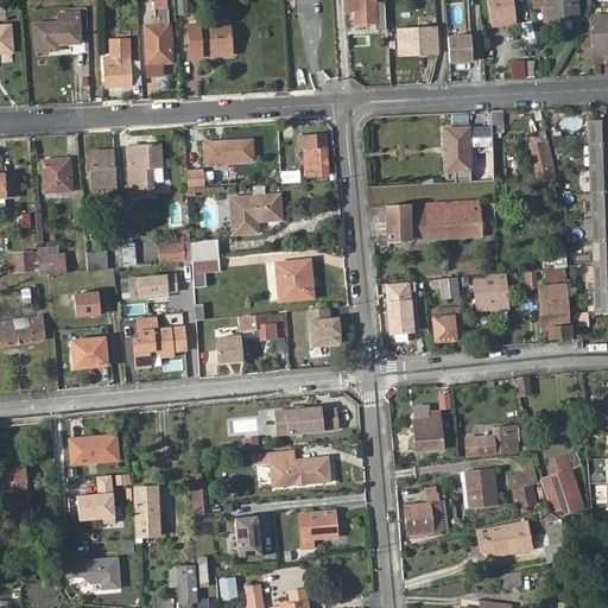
[(191,13),(190,0),(181,0),(182,13),(191,13)]
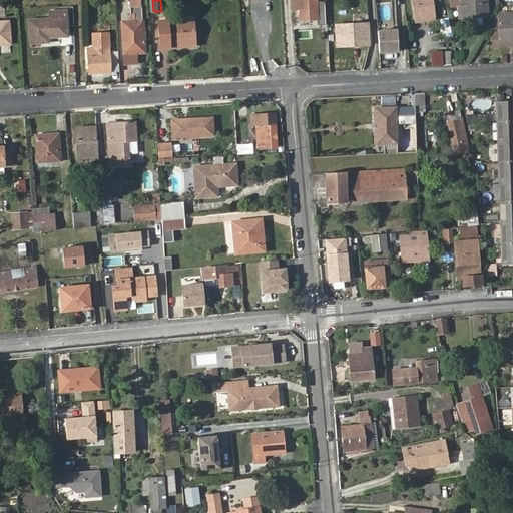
[(291,0),(292,9),(317,7),(316,0),(291,0)]
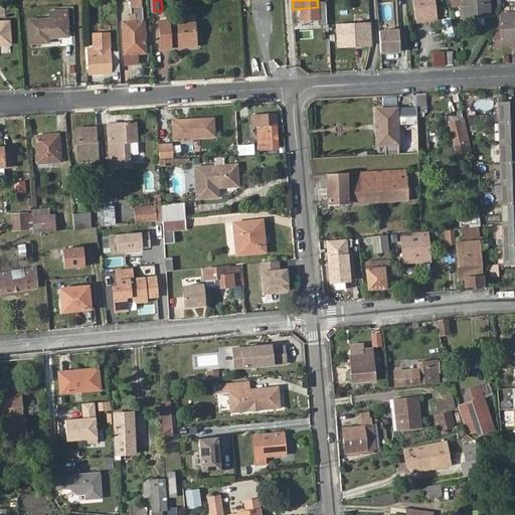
[(411,0),(414,21),(436,19),(433,0),(411,0)]
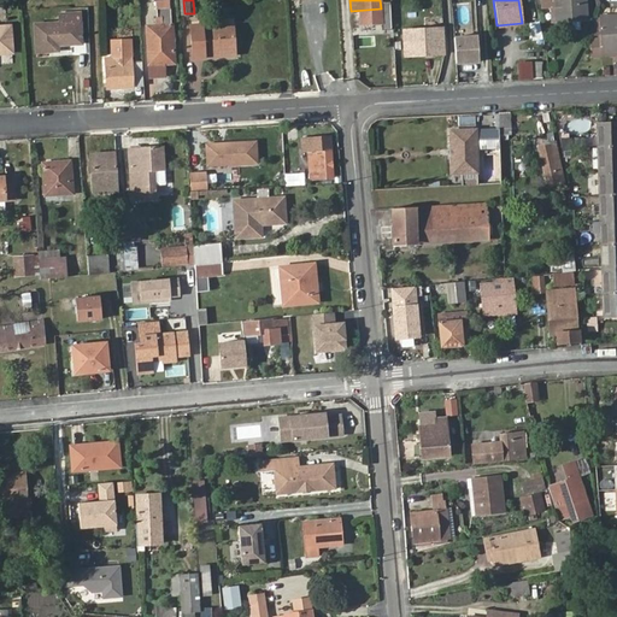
[(553,0),(556,22),(587,21),(585,0),(553,0)]
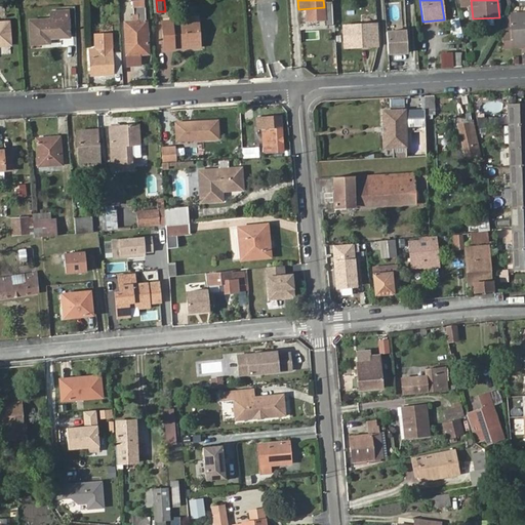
[(125,22),(126,62),(139,62),(138,50),(147,50),(146,21),(145,21),(144,2),(132,3),(133,22),(125,22)]
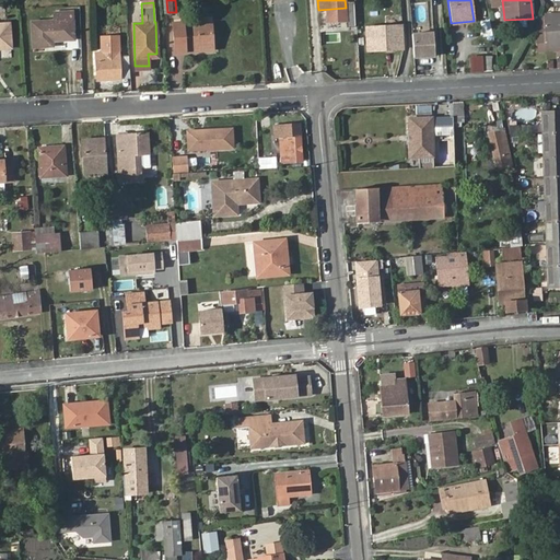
[(31,23),(32,48),(51,47),(51,42),(73,41),(71,12),(53,13),(54,22),(31,23)]
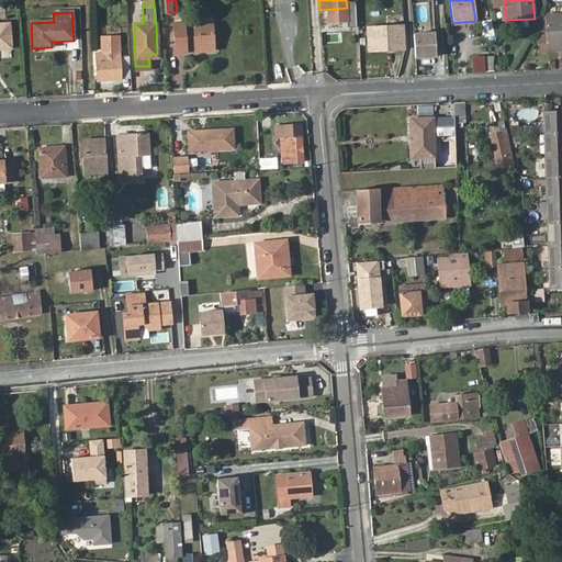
[(561,17),(546,18),(547,35),(537,36),(538,52),(553,51),(553,45),(561,44),(561,17)]
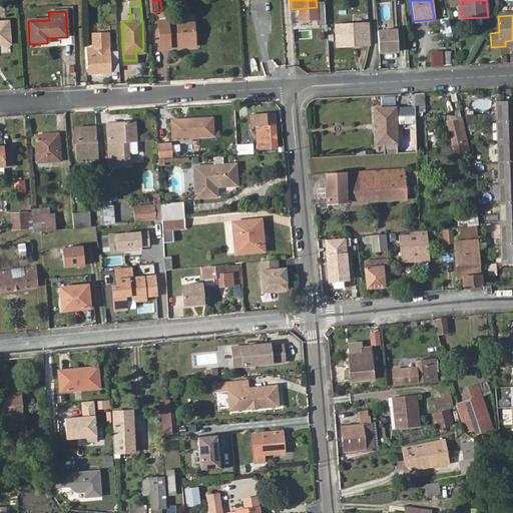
[(0,21),(0,43),(9,43),(8,21),(0,21)]
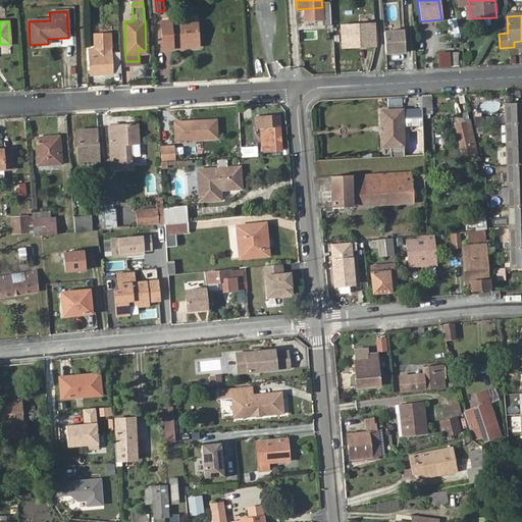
[(172,43),(198,42),(197,24),(178,24),(171,24),(171,21),(160,21),(161,49),(172,48),(172,43)]
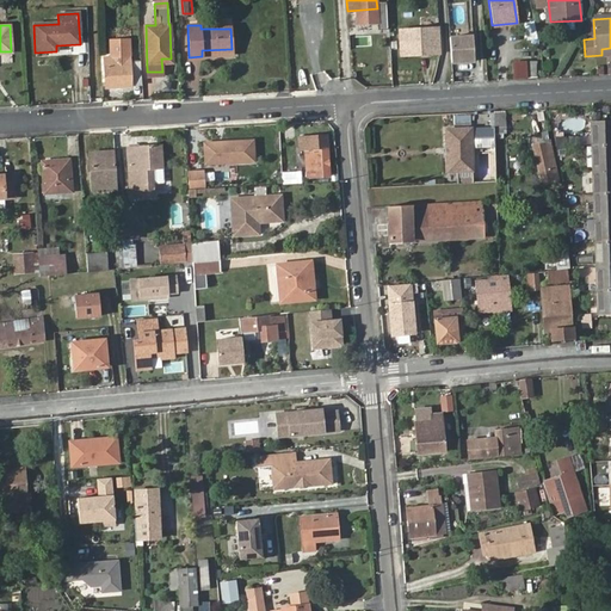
[(439,53),(438,28),(399,30),(400,55),(439,53)]
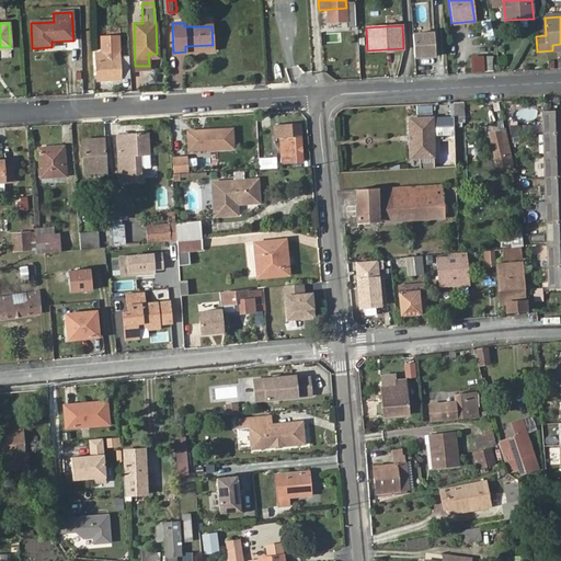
[(433,33),(413,35),(414,58),(435,57),(433,33)]
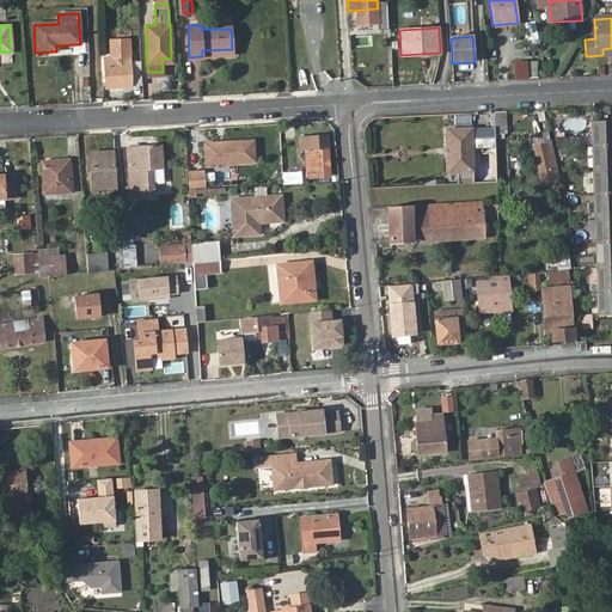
[(103,62),(105,87),(130,86),(129,55),(103,56),(103,62)]
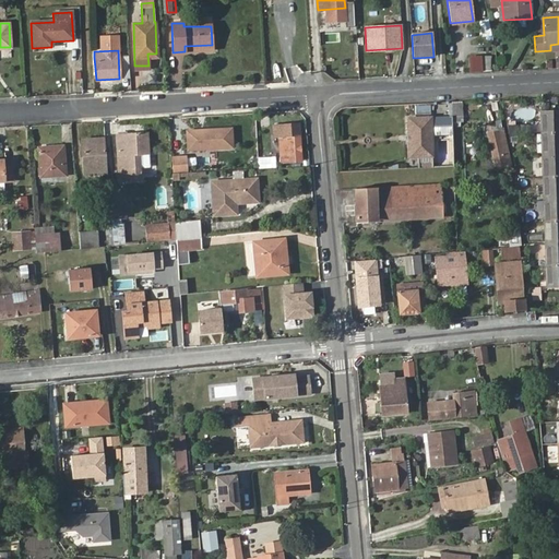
[(471,73),(479,72),(478,57),(470,58),(471,73)]
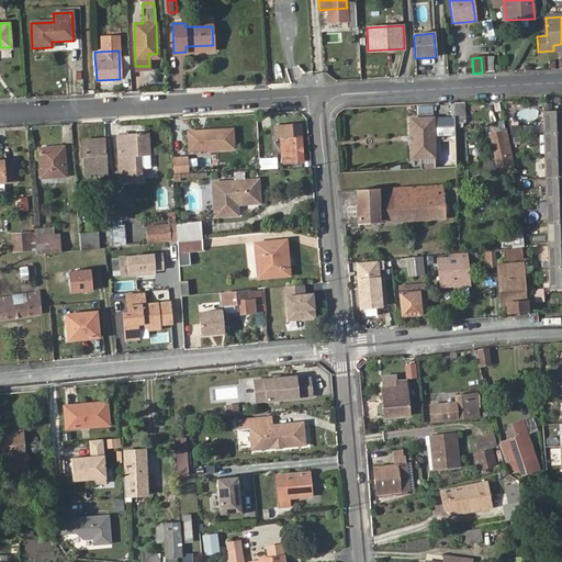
[(447,103),(448,124),(458,124),(457,103),(447,103)]
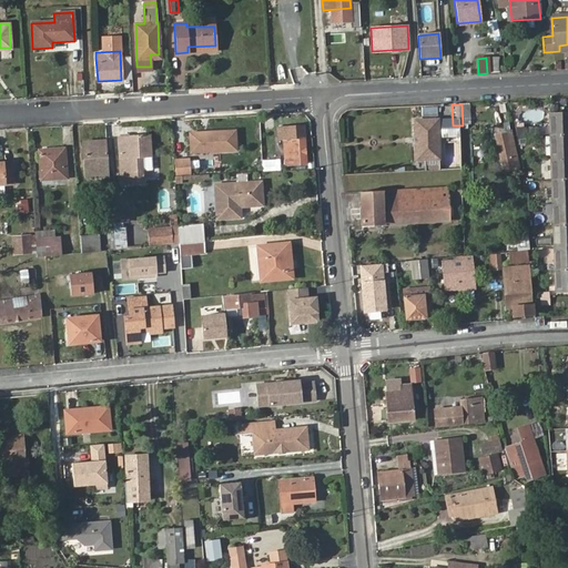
[(430,105),(414,107),(414,118),(430,117),(430,105)]
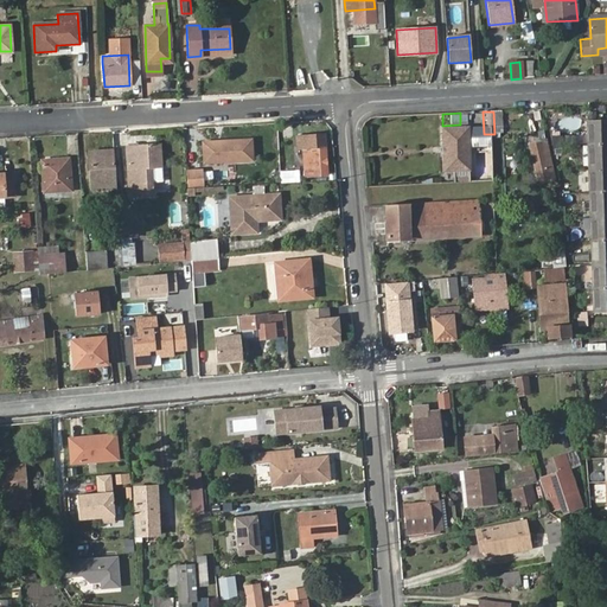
[(606,121),(585,122),(586,144),(606,142),(606,121)]
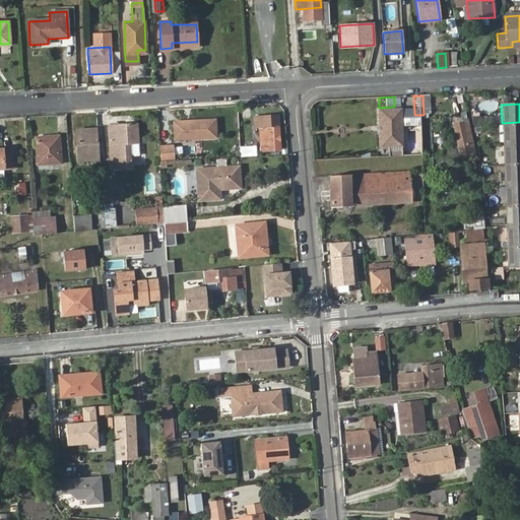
[(386,153),(399,152),(396,107),(394,107),(379,108),(374,108),(375,121),(373,123),(373,130),(375,130),(377,144),(385,143),(386,153)]
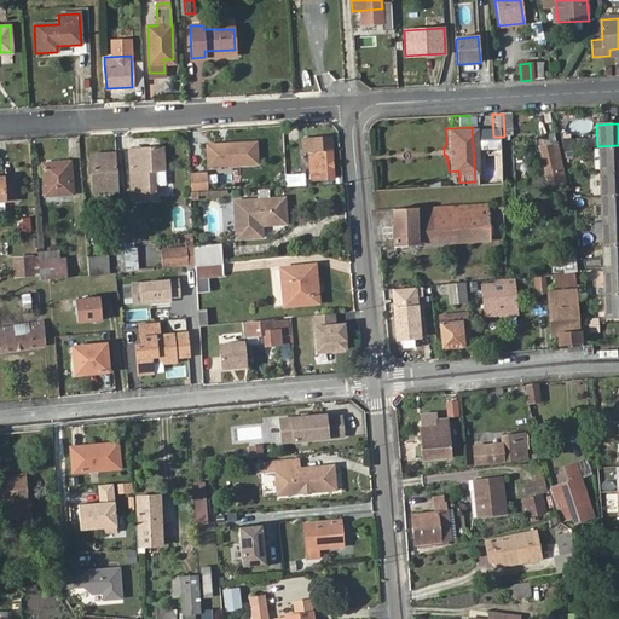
[(207,166),(259,167),(259,142),(207,142),(207,166)]
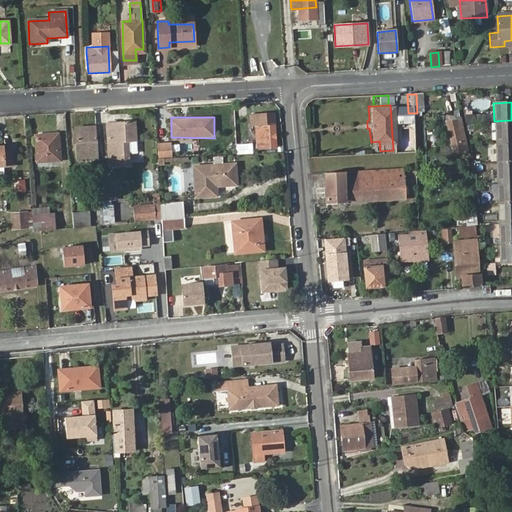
[(445,121),(448,154),(457,153),(456,138),(461,138),(459,120),(445,121)]
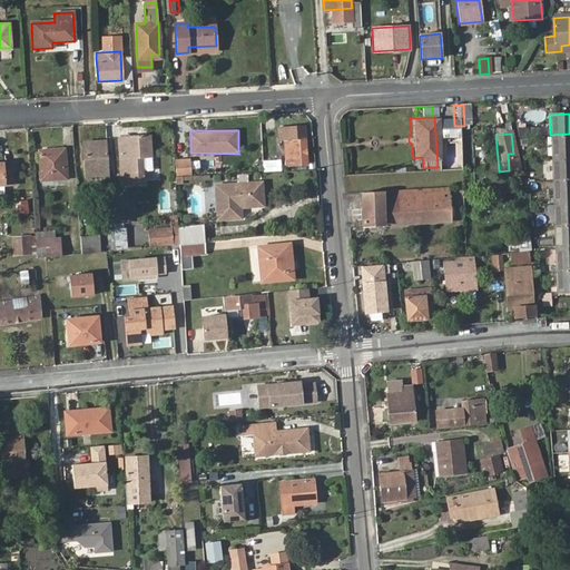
[(569,134),(550,135),(550,158),(569,157),(569,134)]
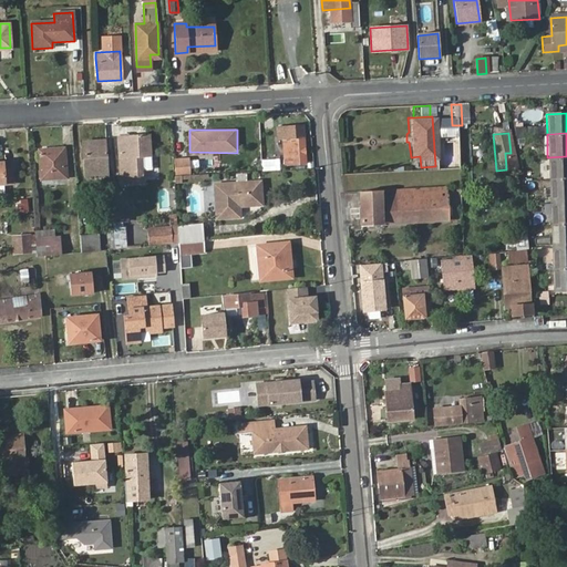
[(150,155),(148,134),(117,136),(120,181),(141,179),(140,155),(150,155)]
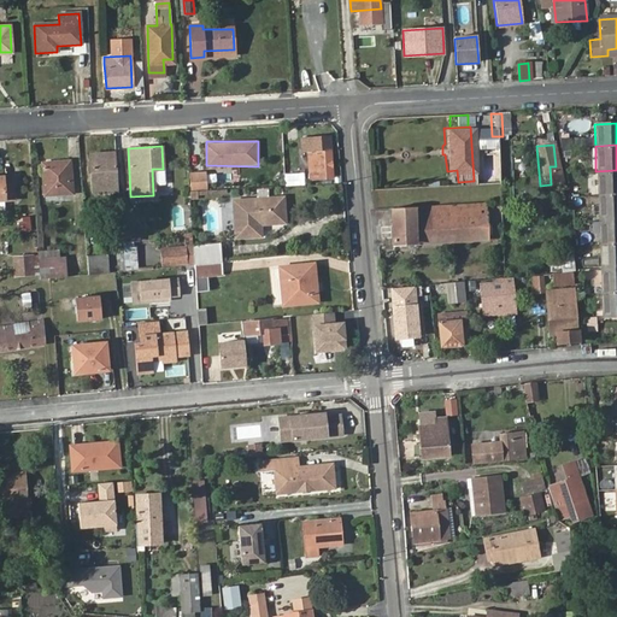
[(331,177),(330,148),(307,151),(310,178),(331,177)]
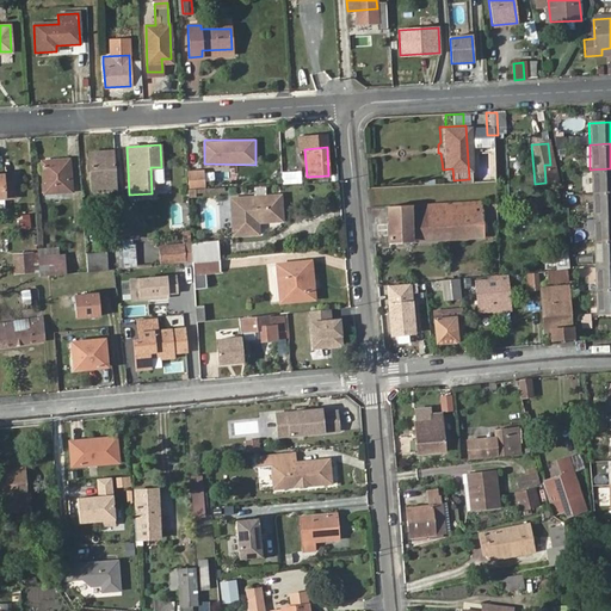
[(116,186),(112,150),(88,153),(91,189),(116,186)]
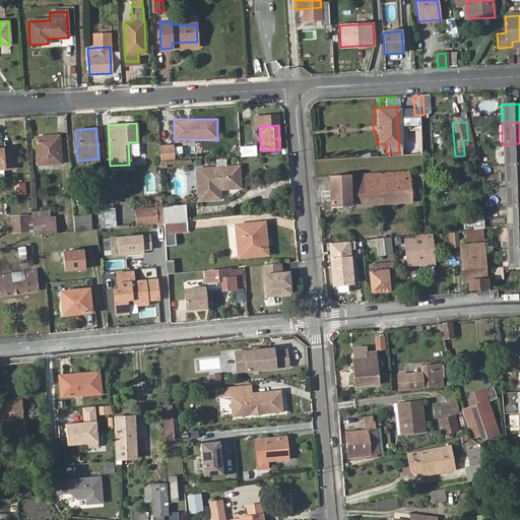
[(45,139),(36,139),(38,163),(60,161),(58,135),(45,135),(45,139)]
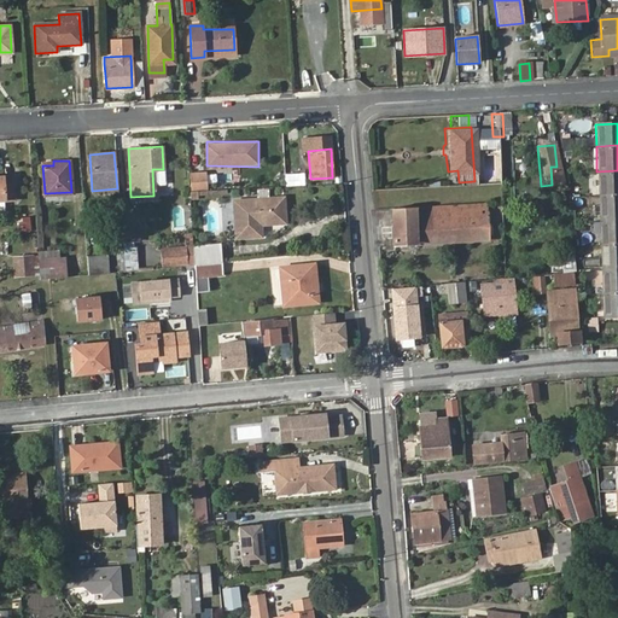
[(617,170),(596,172),(598,196),(617,193),(617,170)]
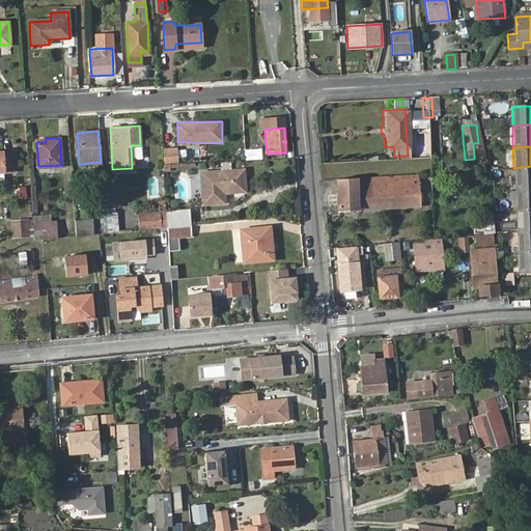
[(179,162),(179,149),(164,150),(165,163),(179,162)]
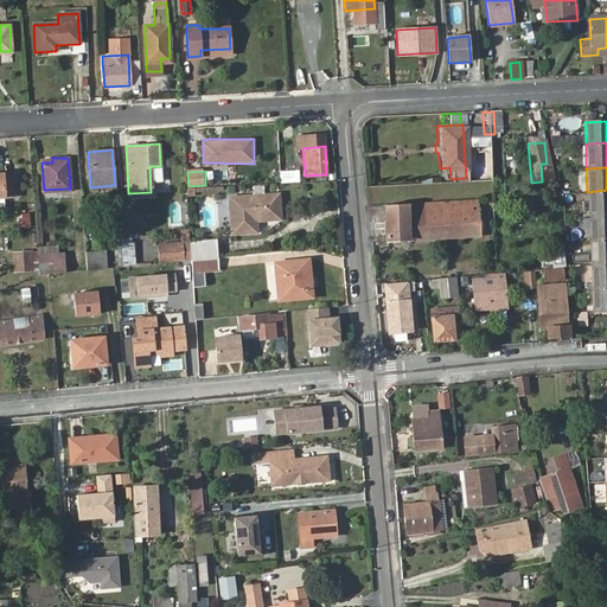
[(11,173),(0,173),(0,197),(12,197),(11,173)]
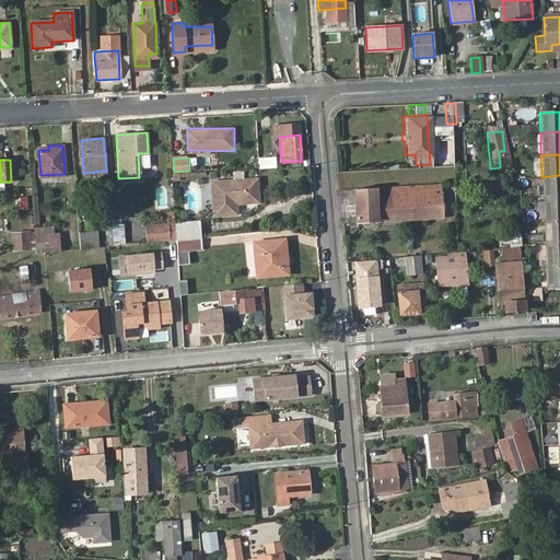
[(559,175),(541,177),(543,199),(559,198),(559,175)]
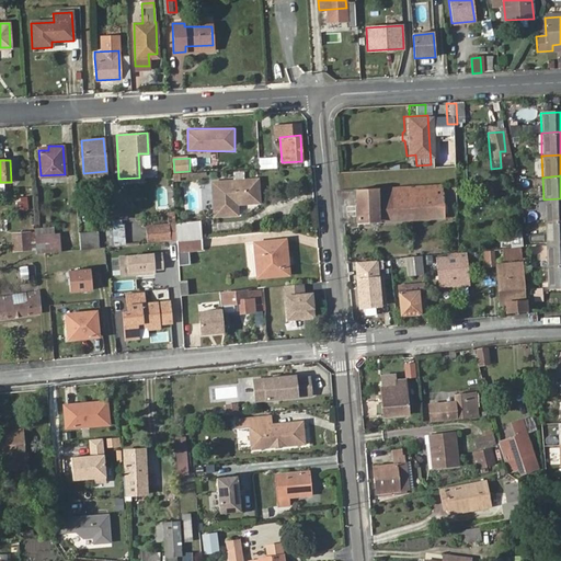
[(258,199),(256,180),(213,182),(214,216),(236,214),(236,202),(258,199)]
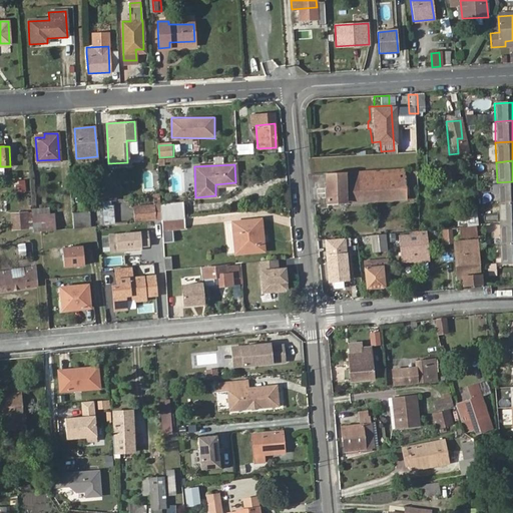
[(402,165),(324,172),(327,202),(405,195),(403,169),(402,165)]
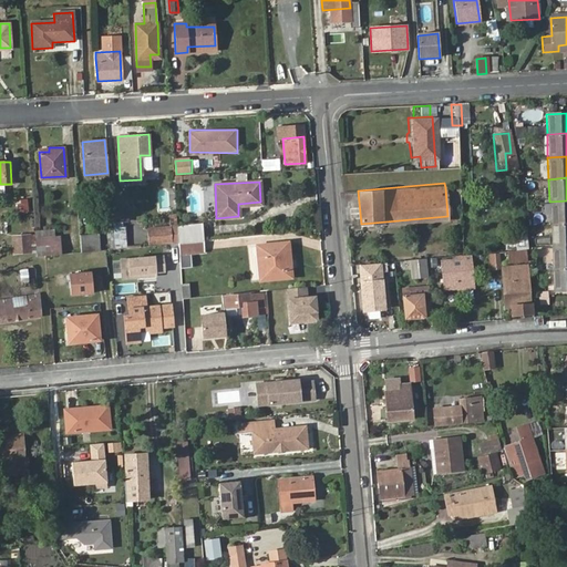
[(12,199),(13,213),(24,213),(23,199),(12,199)]
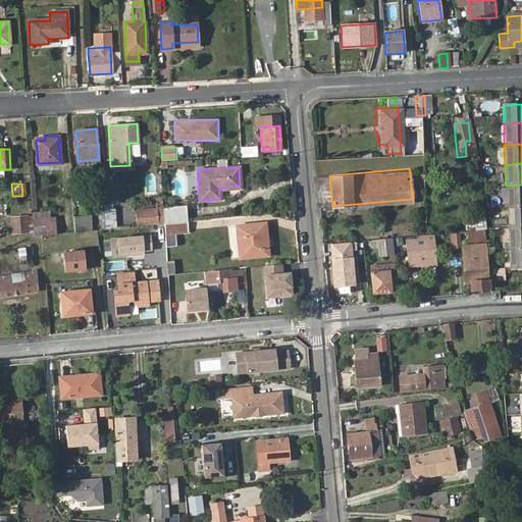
[(521,185),(506,186),(507,206),(521,205),(521,185)]
